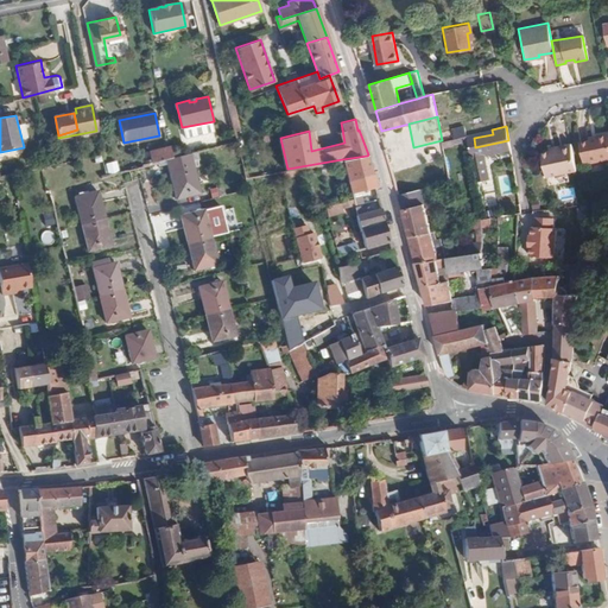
[(597,139),(590,141),(580,143),(584,164),(607,159),(607,133),(596,135),(597,139)]
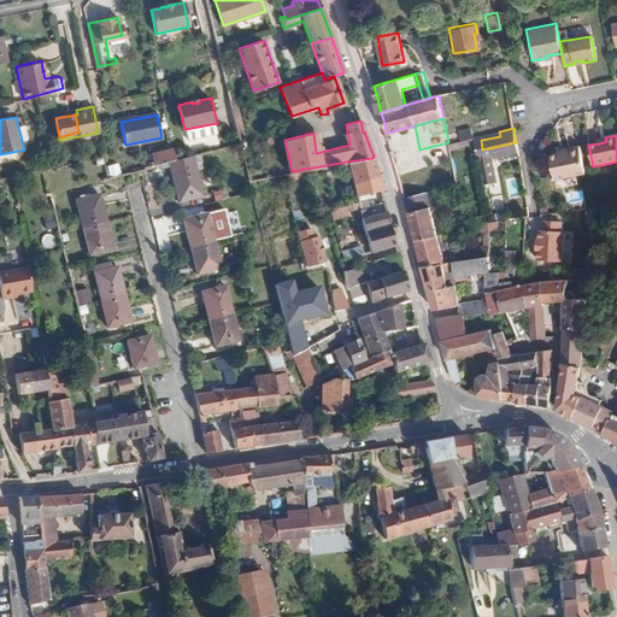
[(586,171),(581,146),(564,150),(564,152),(558,153),(550,156),(554,178),(586,171)]
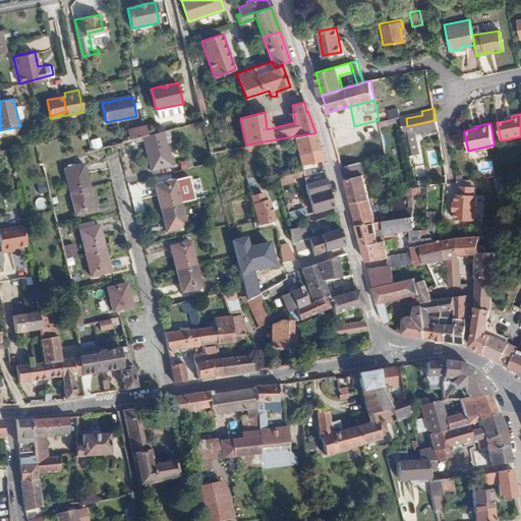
[(146,125),(128,129),(130,137),(148,133),(146,125)]
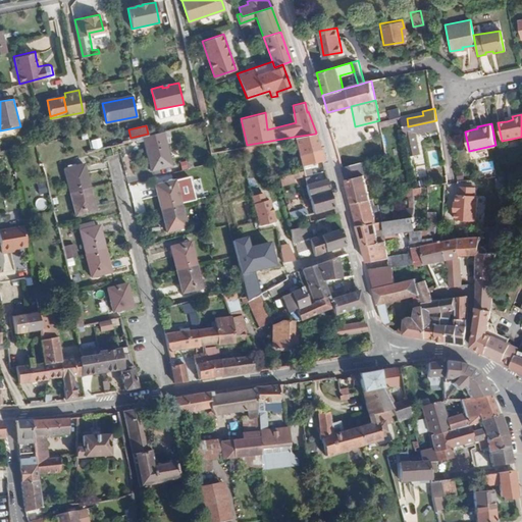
[(409,132),(406,132),(411,154),(416,153),(410,126),(408,126),(409,132)]
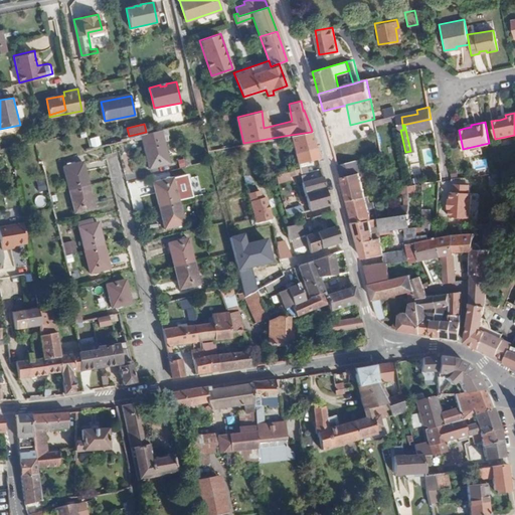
[(160,130),(148,133),(141,135),(149,167),(169,162),(160,130)]
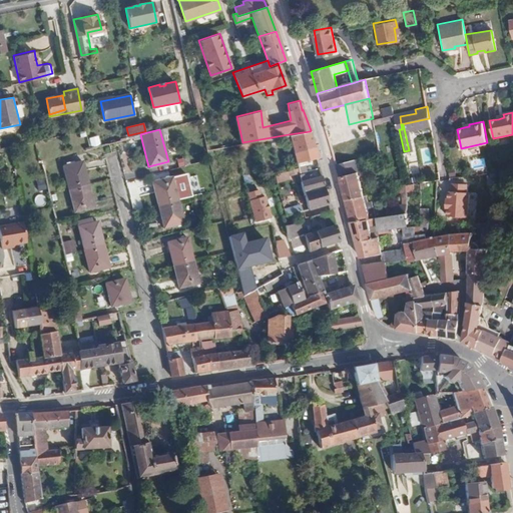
[(314,145),(310,131),(289,134),(296,161),(318,157),(315,145),(314,145)]
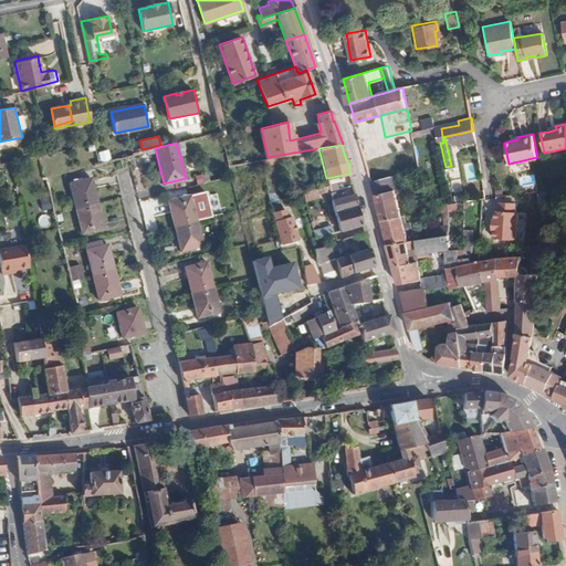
[(100,163),(109,159),(107,149),(97,152),(100,163)]
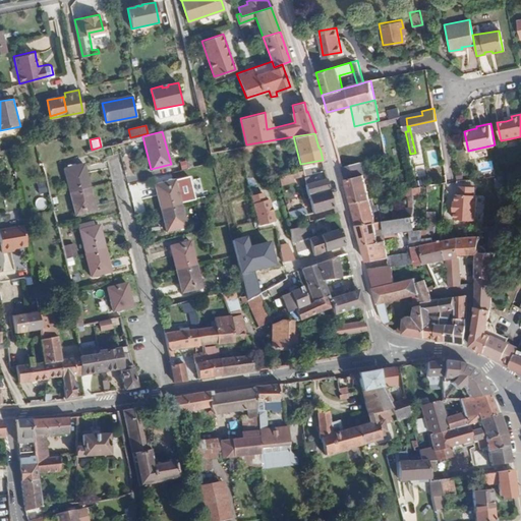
[(83,162),(64,167),(75,213),(95,209),(83,162)]
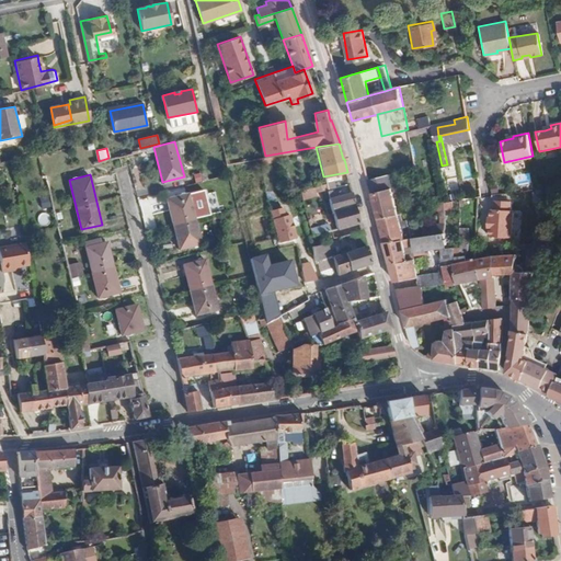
[(379,187),(390,186),(388,175),(377,178),(379,187)]
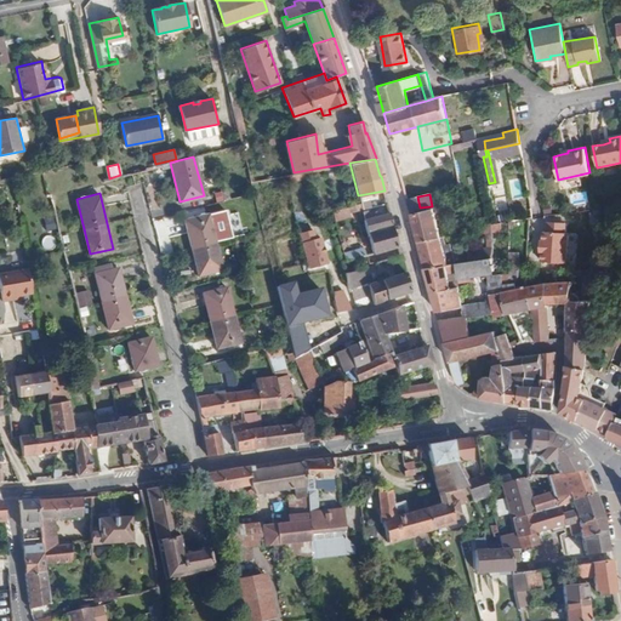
[(352,215),(349,205),(334,210),(336,218),(352,215)]
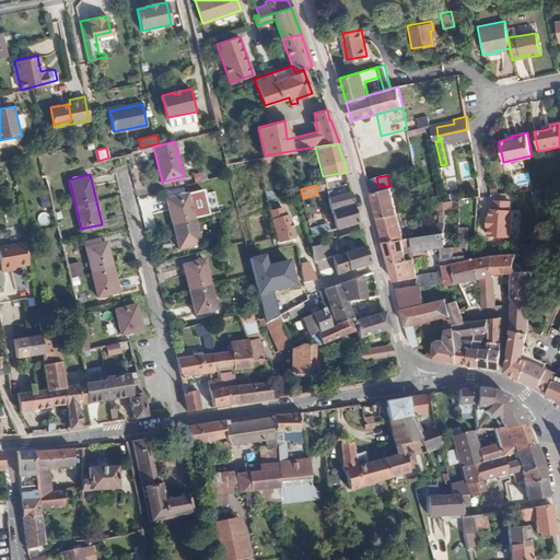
[(391,190),(371,195),(377,217),(396,213),(391,190)]
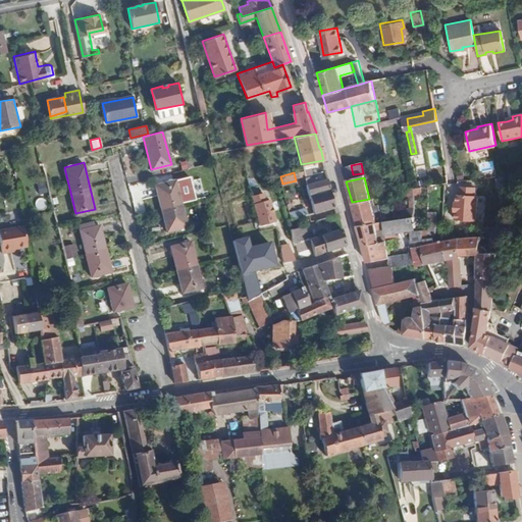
[(174,179),(155,185),(166,230),(187,225),(174,179)]
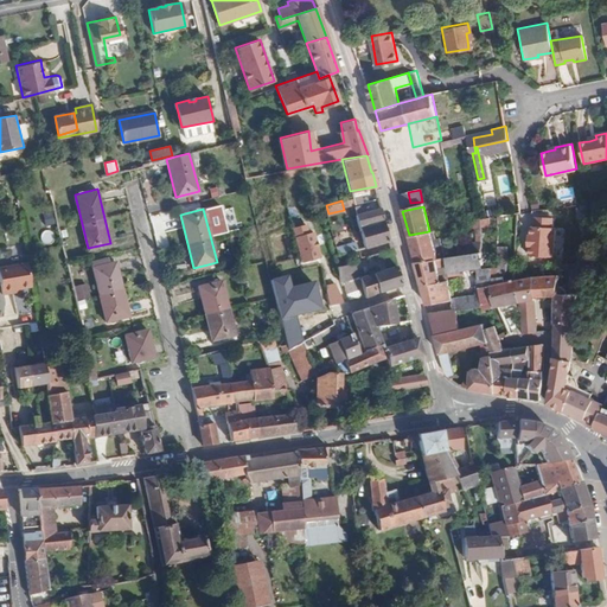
[(383,221),(381,209),(356,213),(359,227),(383,221)]
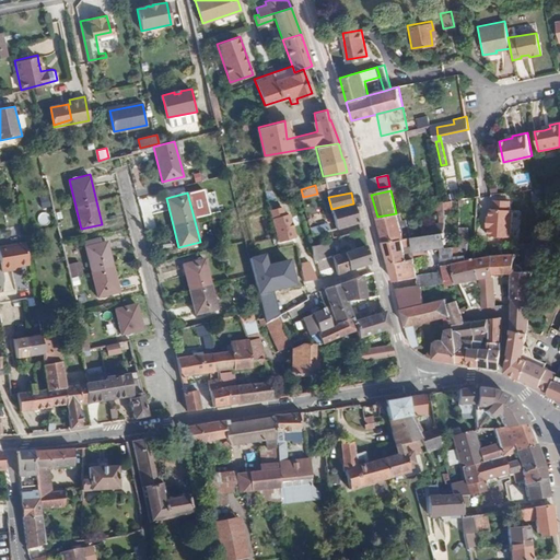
[(140,207),(154,202),(152,194),(138,198),(140,207)]
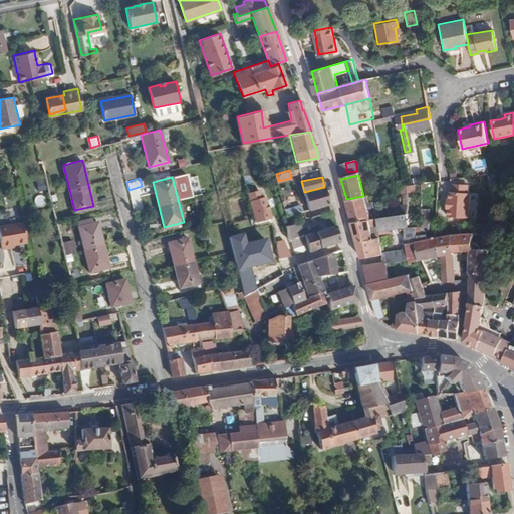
[(329,205),(324,187),(304,192),(308,209),(329,205)]
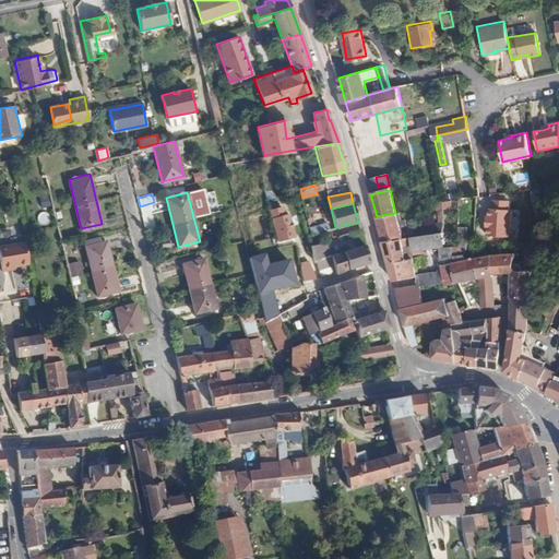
[(511,209),(489,206),(488,215),(487,215),(487,225),(488,225),(488,234),(510,236),(511,209)]
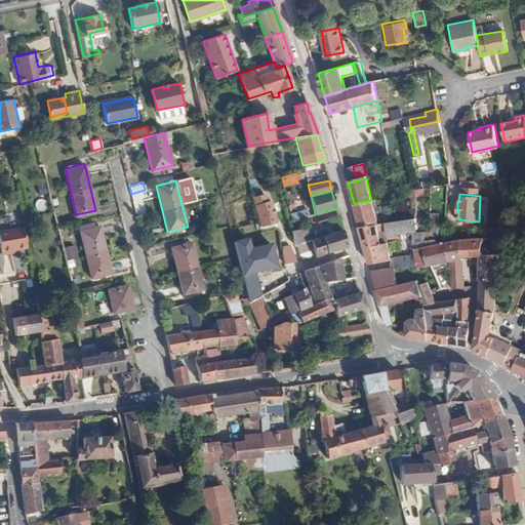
[(371,200),(354,203),(359,226),(377,223),(375,216),(371,200)]
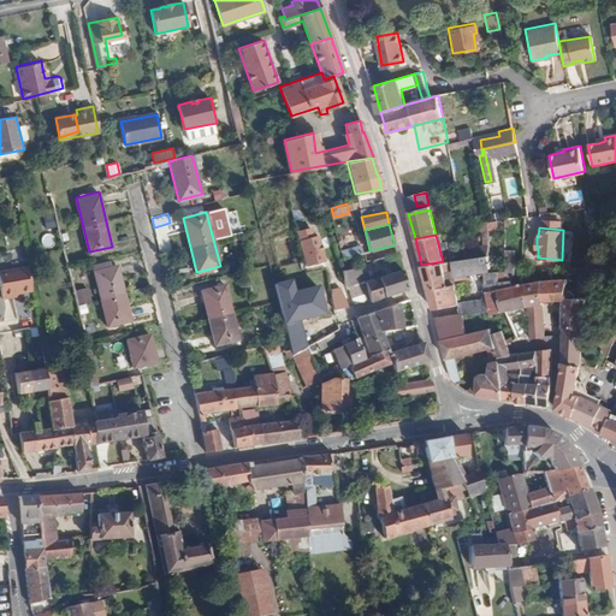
[(319,238),(301,243),(304,258),(323,253),(319,238)]
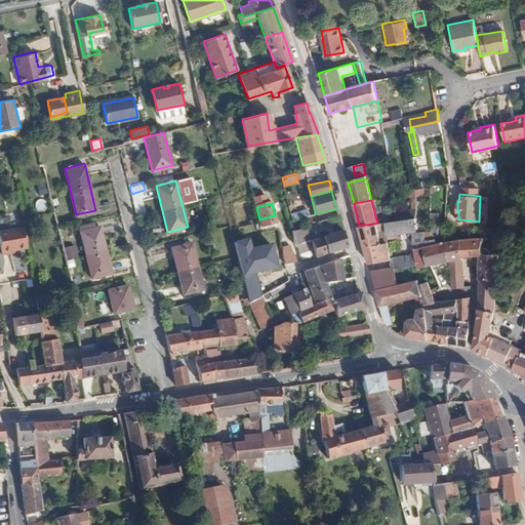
[(308,208),(290,212),(292,218),(310,214),(308,208)]
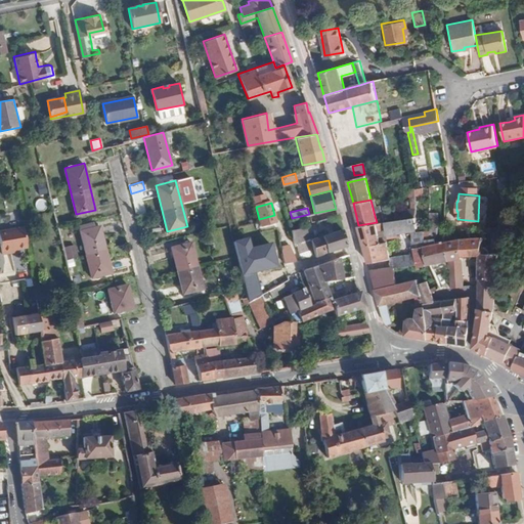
[(398,212),(375,216),(377,222),(384,221),(396,219),(399,219),(398,212)]
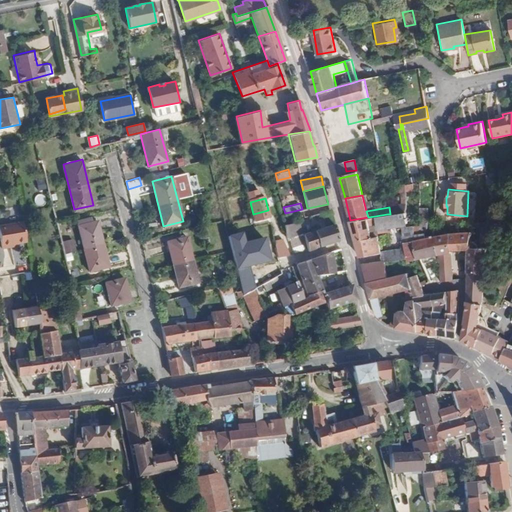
[(406,211),(390,214),(392,224),(407,222),(406,211)]
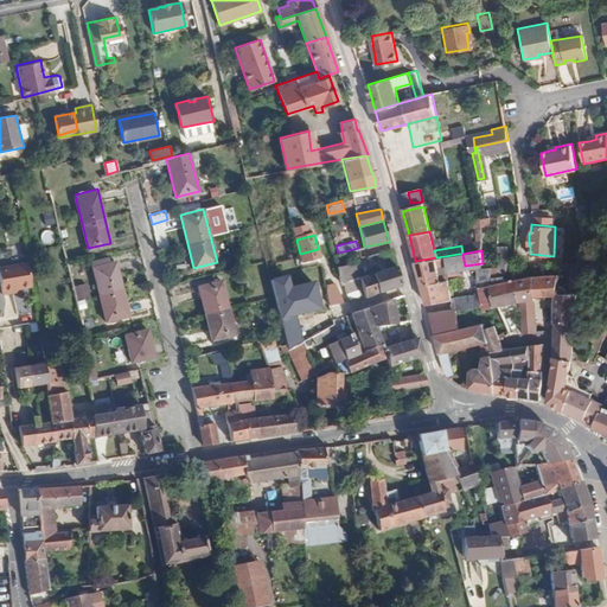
[(459,254),(445,256),(446,264),(447,263),(448,268),(461,267),(459,254)]
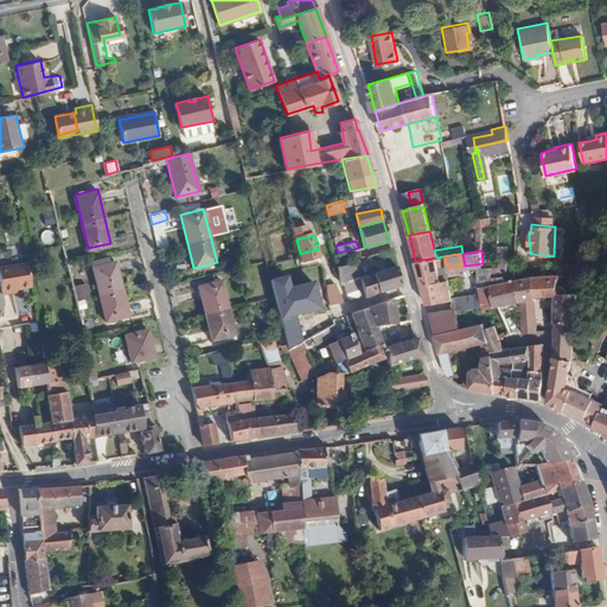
[(109,261),(108,256),(90,260),(106,320),(129,315),(115,260),(112,261),(109,261)]
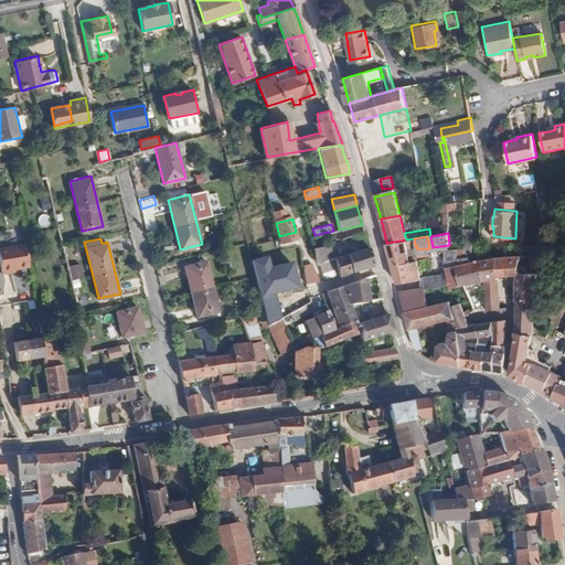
[(406,240),(386,243),(397,283),(420,278),(416,259),(409,260),(407,247),(406,240)]
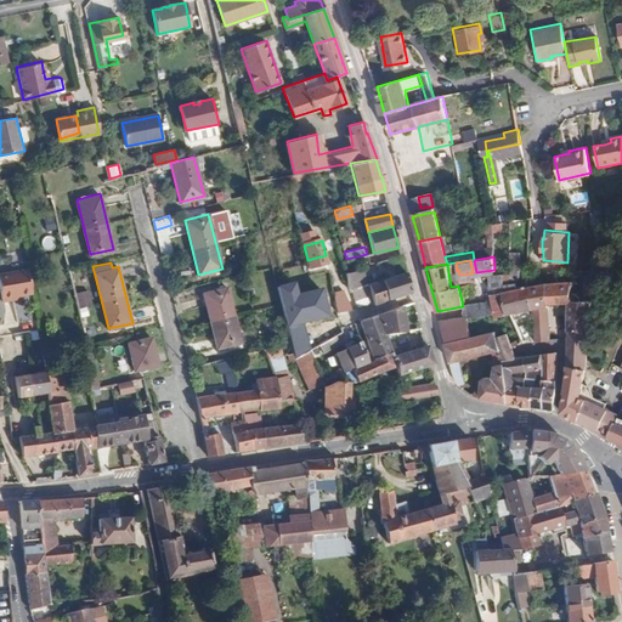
[(30,289),(27,266),(0,270),(0,286),(3,298),(13,297),(13,292),(23,290),(30,289)]
